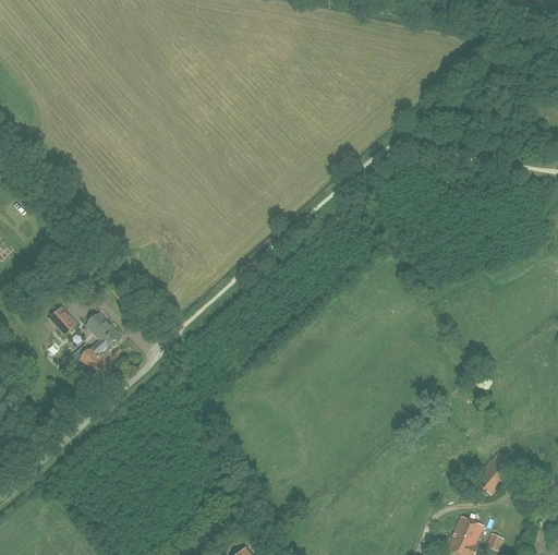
[(74,264),(85,254),(74,242),(63,252),(74,264)]
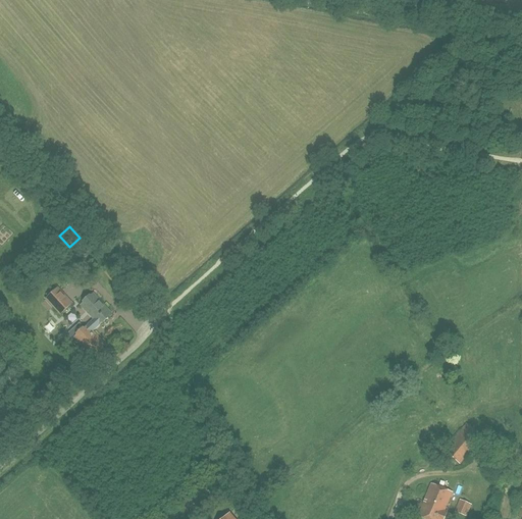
[(58,287),(56,288),(53,283),(44,292),(48,296),(46,297),(60,312),(71,301),(58,287)]
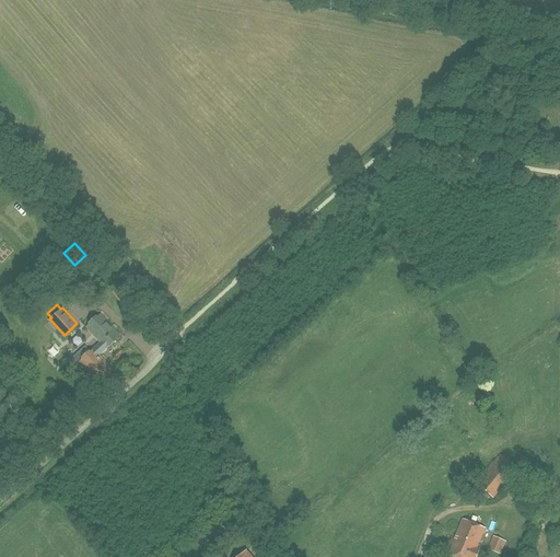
[(119,334),(100,313),(88,324),(101,339),(80,360),(89,370),(82,376),(92,386),(98,381),(113,368),(98,352),(119,334)]
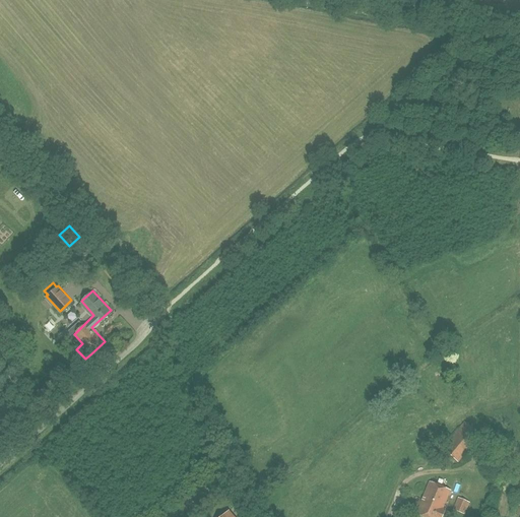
[(48,328),(52,333),(61,324),(57,319),(48,328)]
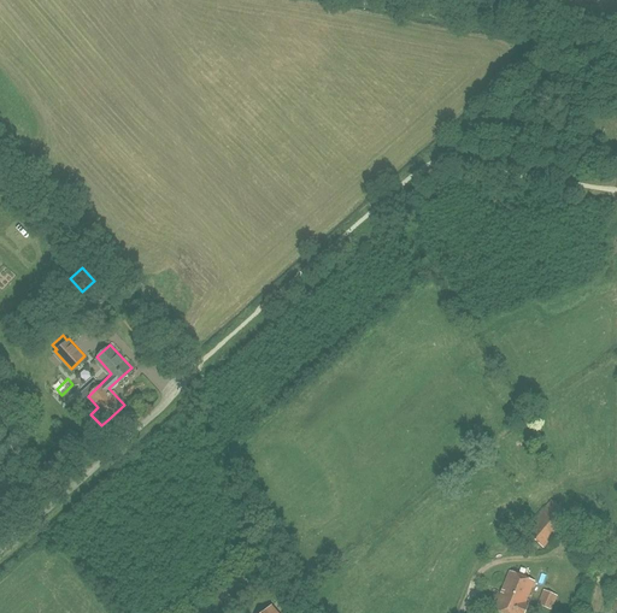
[(553,531),(570,512),(552,497),(535,517),(536,518),(527,530),(544,544),(554,532),(553,531)]
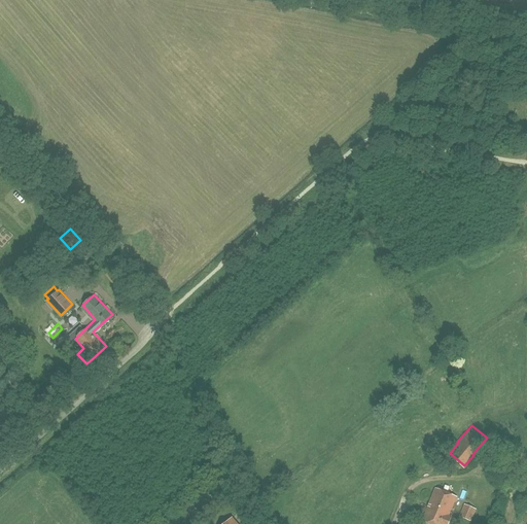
[(449,513),(456,494),(435,486),(422,518),(435,523),(447,523),(451,514),(449,513)]
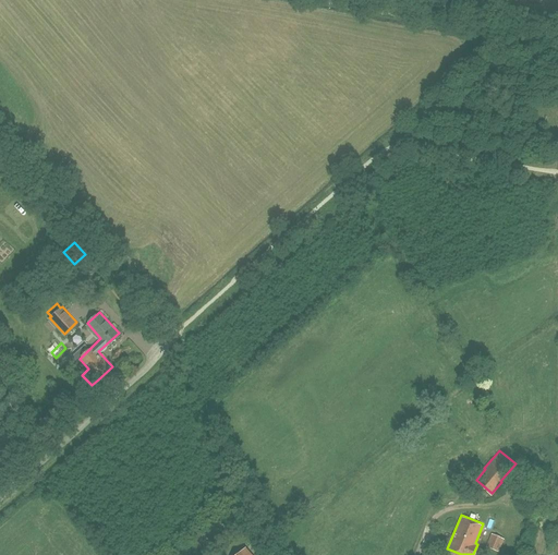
[(506,538),(492,532),(487,544),(500,550),(506,538)]
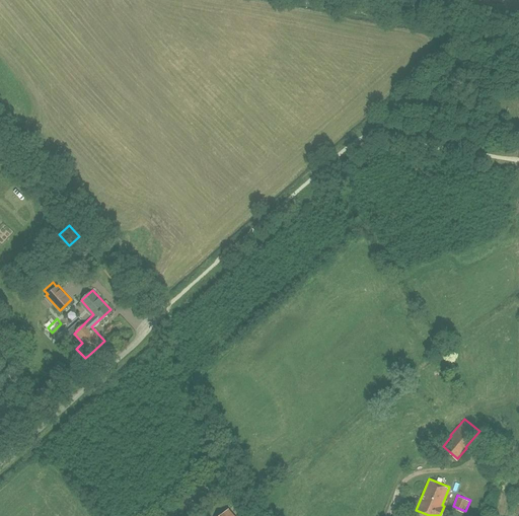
[(236,515),(229,507),(217,515),(236,515)]
